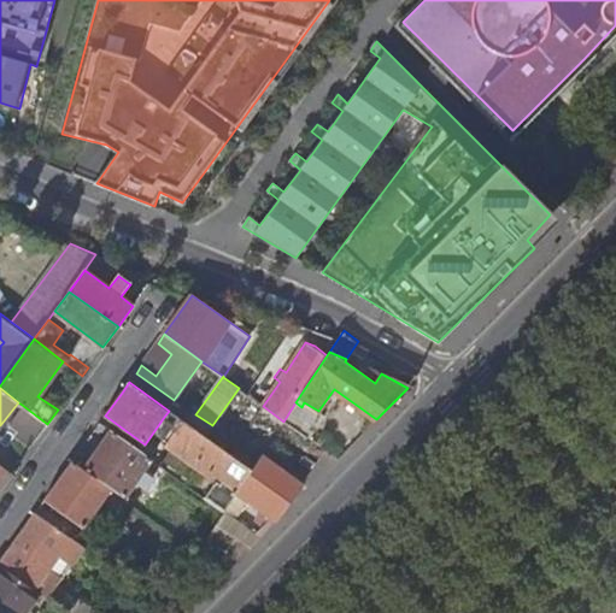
[(251,416),(259,404),(244,392),(235,404),(251,416)]
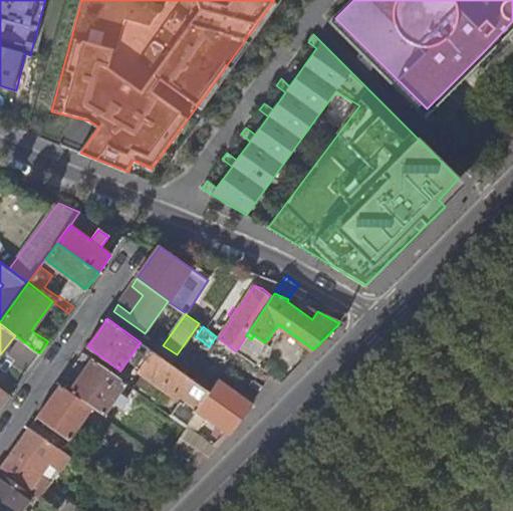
[(228,363),(236,351),(219,338),(216,336),(209,346),(208,348),(228,363)]
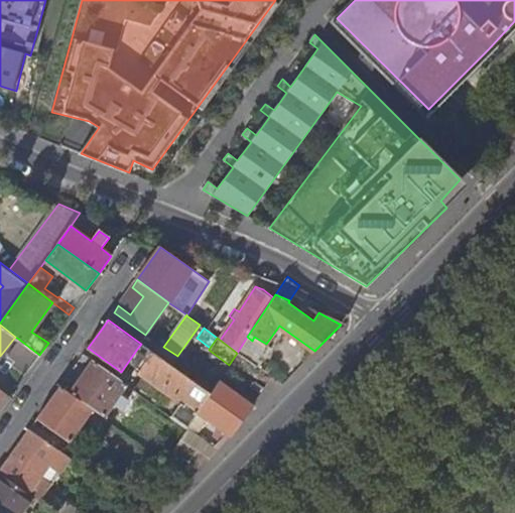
[(39,355),(18,339),(11,350),(19,356),(14,363),(26,373),(39,355)]
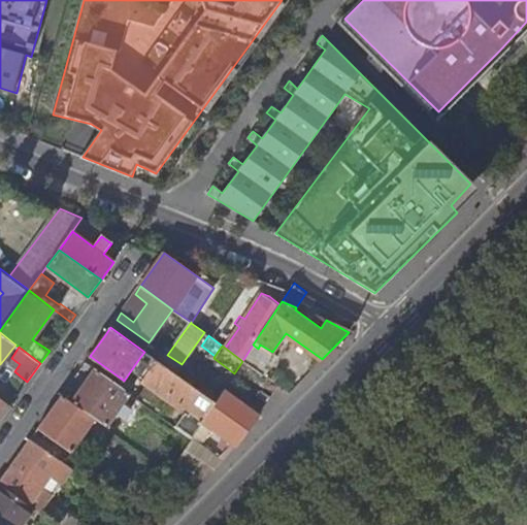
[(144,352),(140,357),(154,366),(158,361),(144,352)]
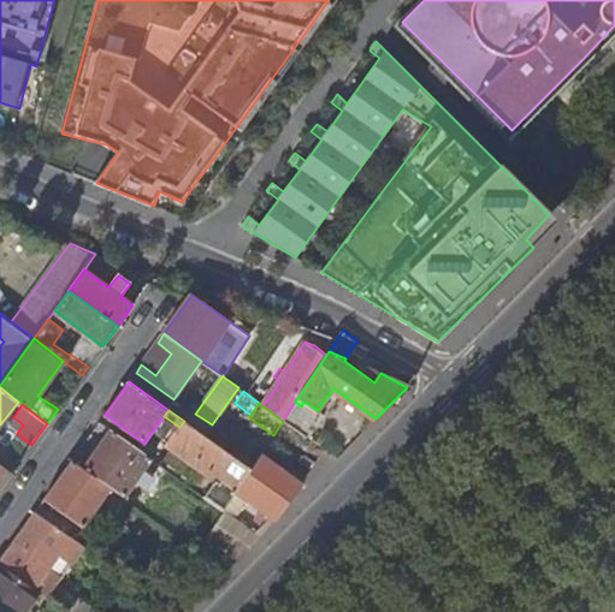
[(179,427),(170,441),(224,481),(219,487),(216,483),(206,498),(224,510),(229,504),(252,469),(218,445),(184,421),(179,427)]
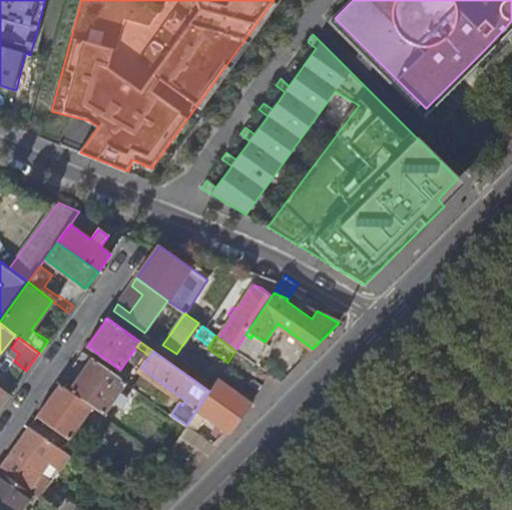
[(70,391),(103,414),(112,401),(121,408),(128,398),(119,392),(126,382),(94,359),(70,391)]
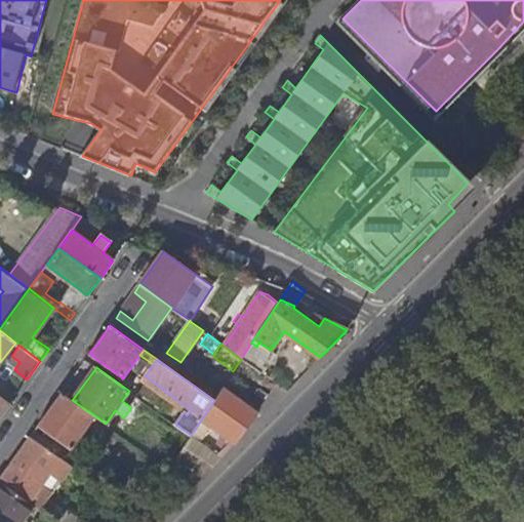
[(186,379),(214,400),(223,388),(199,372),(194,379),(189,375),(186,379)]
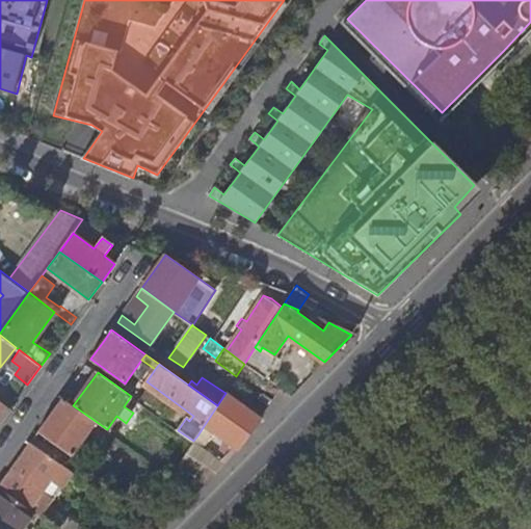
[(247,380),(234,398),(261,417),(273,399),(247,380)]
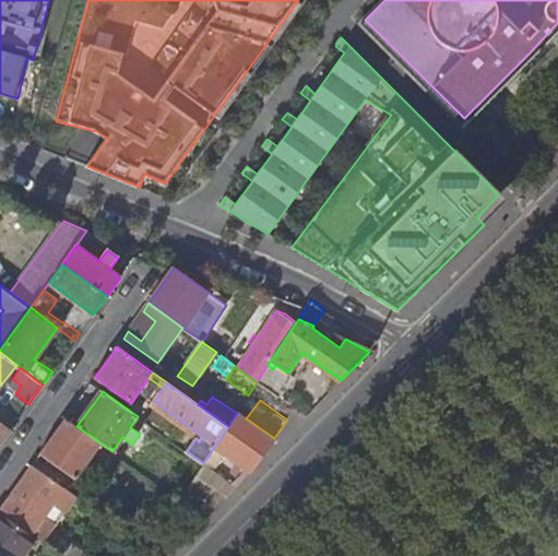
[(181,497),(209,513),(254,466),(274,439),(274,438),(246,418),(237,412),(237,413),(228,426),(208,458),(203,463),(181,497)]
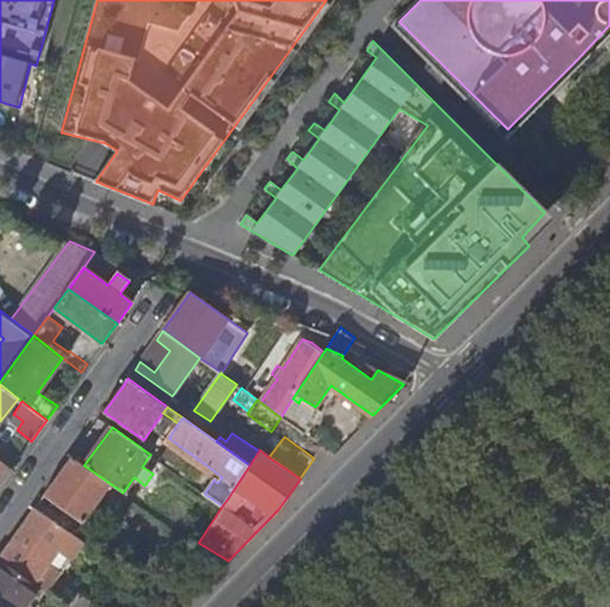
[(12,469),(19,459),(12,454),(6,464),(12,469)]
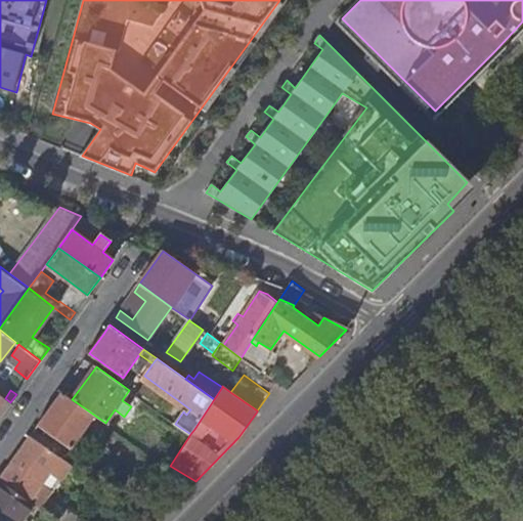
[(55,400),(38,424),(72,449),(85,430),(95,438),(105,423),(72,399),(61,392),(55,400)]
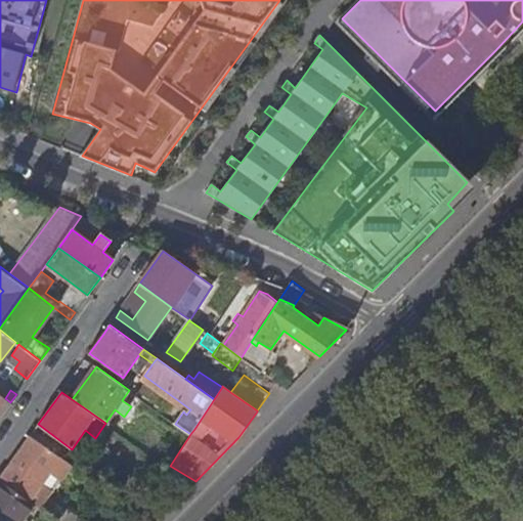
[(5,398),(0,394),(0,416),(2,413),(10,402),(5,398)]
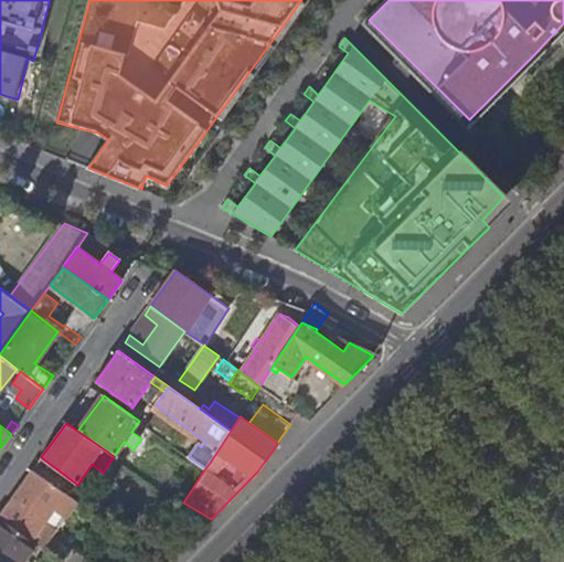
[(148,436),(152,431),(147,426),(142,432),(148,436)]
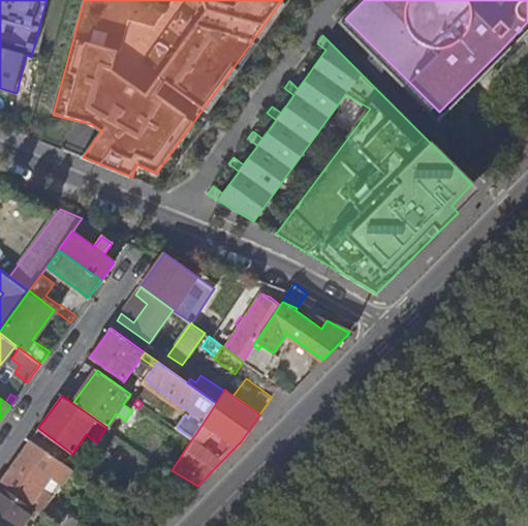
[(0,481),(0,484),(29,505),(53,472),(64,480),(71,469),(60,461),(55,457),(30,439),(24,449),(0,481)]
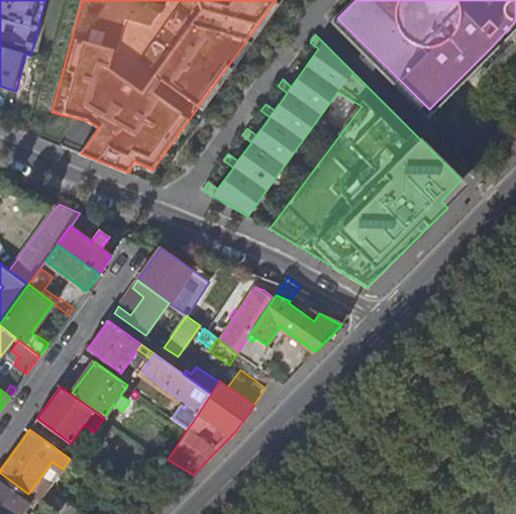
[(54,446),(59,450),(62,446),(57,442),(54,446)]
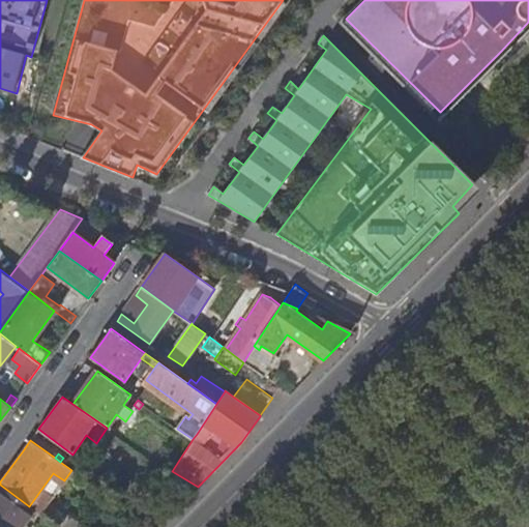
[(27,526),(28,526),(24,524),(34,509),(29,506),(0,485),(0,526),(27,526)]
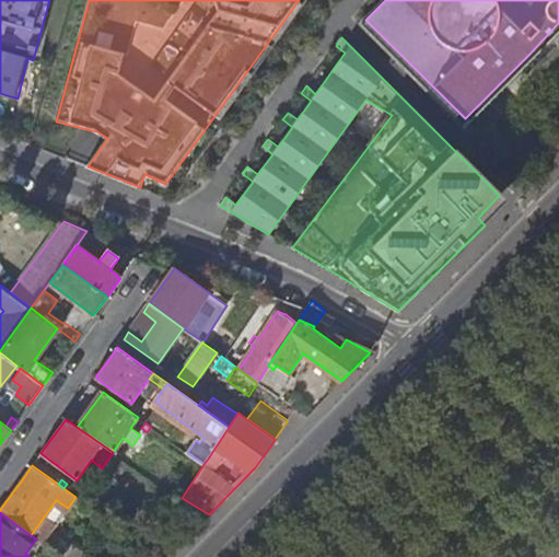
[(30,556),(58,556),(59,556),(36,538),(25,554),(30,556)]
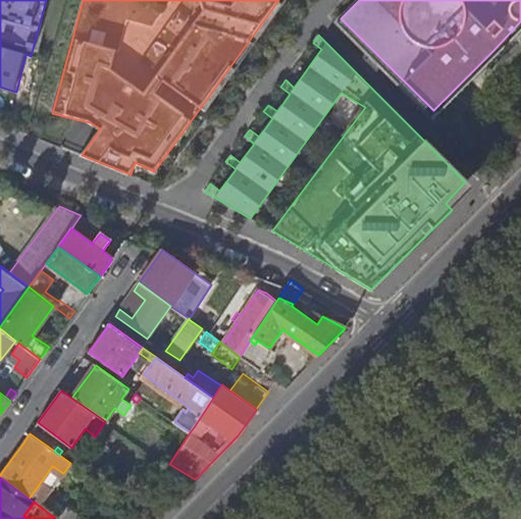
[(55,518),(57,518),(83,518),(64,505),(55,518)]
